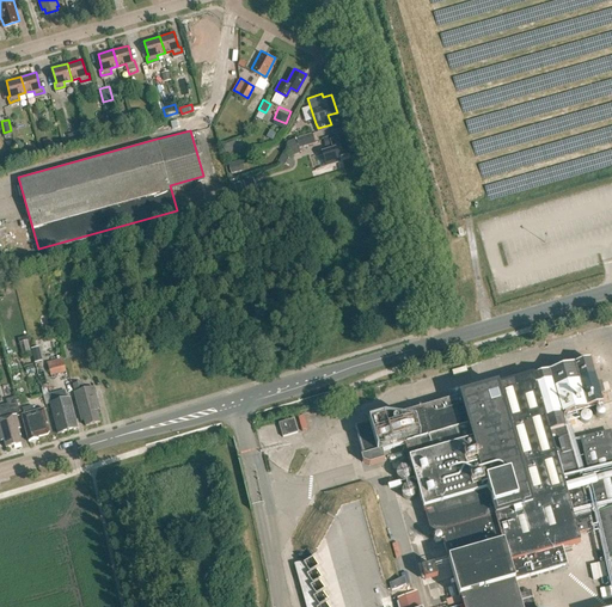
[(312,130),(295,135),(299,145),(316,139),(312,130)]
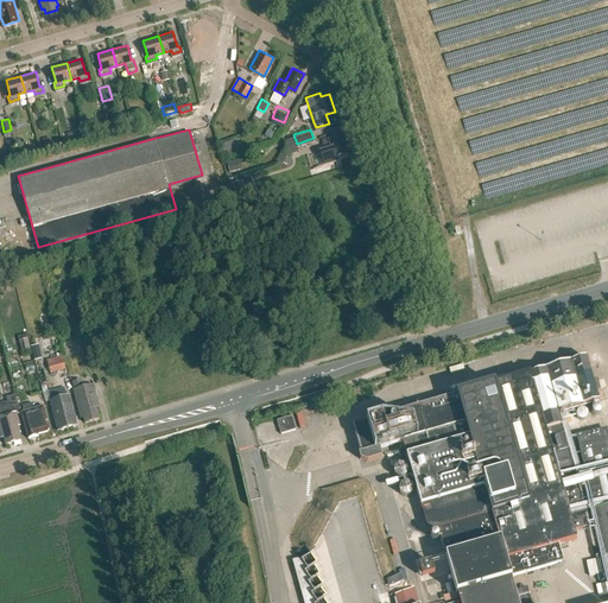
[(329,139),(331,145),(320,148),(324,162),(337,158),(336,154),(347,151),(341,133),(333,135),(331,129),(320,133),(323,141),(329,139)]
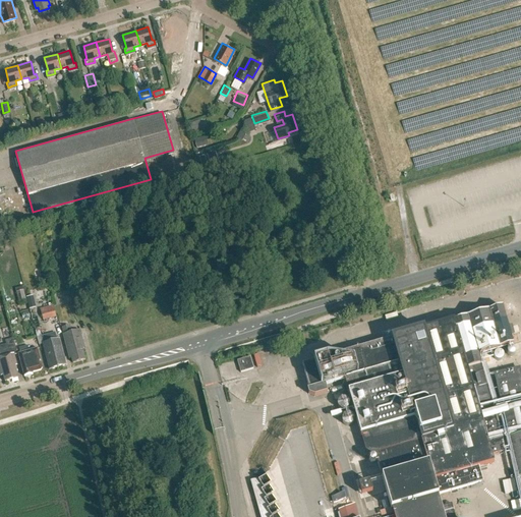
[(199,117),(190,120),(193,127),(203,124),(199,117)]
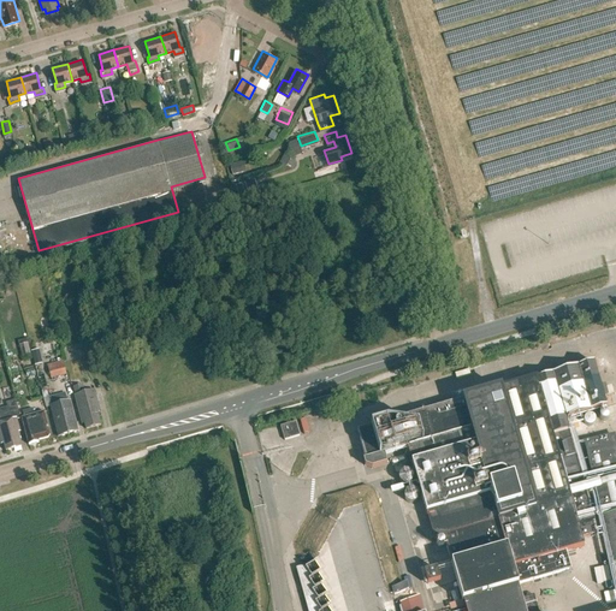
[(35,144),(21,148),(23,156),(36,153),(35,144)]
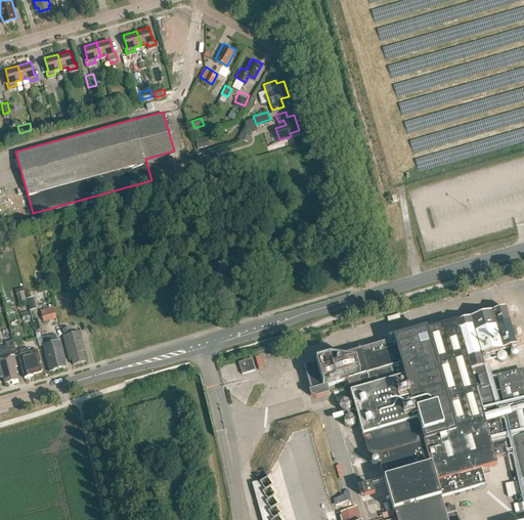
[(242,128),(237,135),(244,138),(248,131),(242,128)]
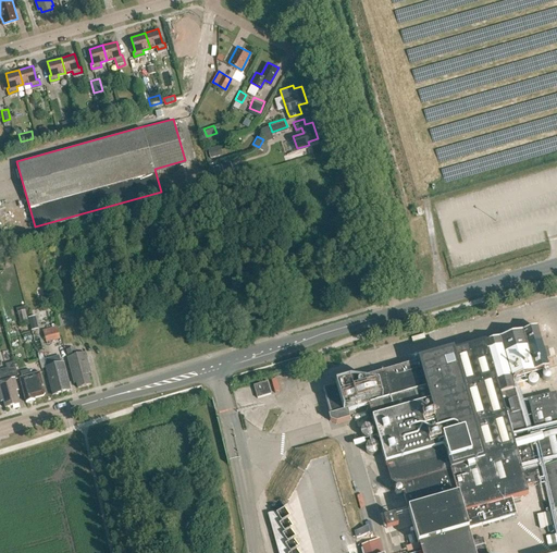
[(220,142),(208,145),(210,154),(222,150),(220,142)]
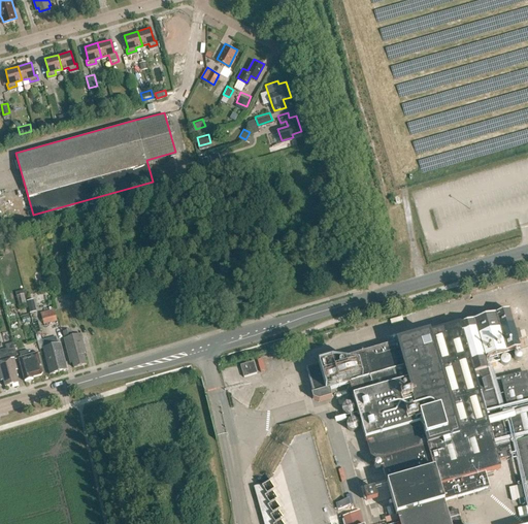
[(222,162),(221,158),(217,160),(215,152),(201,156),(205,167),(222,162)]
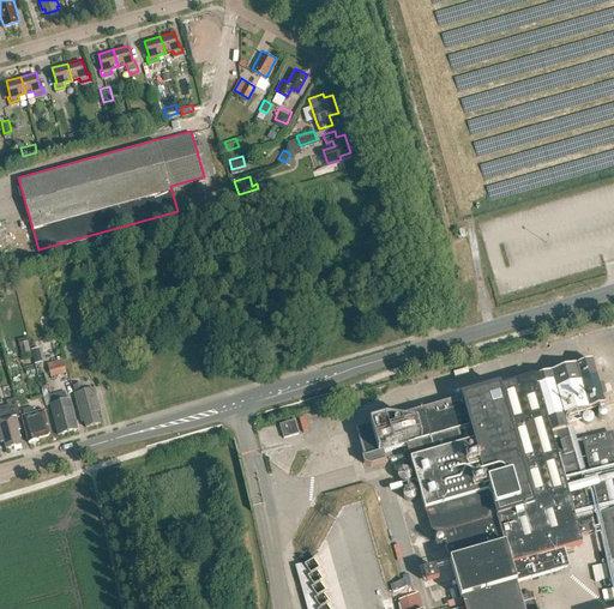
[(19,341),(23,355),(31,353),(28,338),(19,341)]
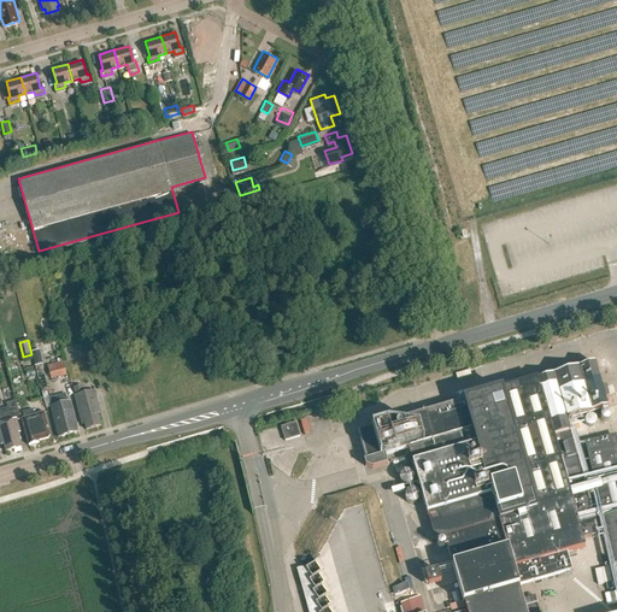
[(70,342),(74,354),(86,352),(82,340),(70,342)]
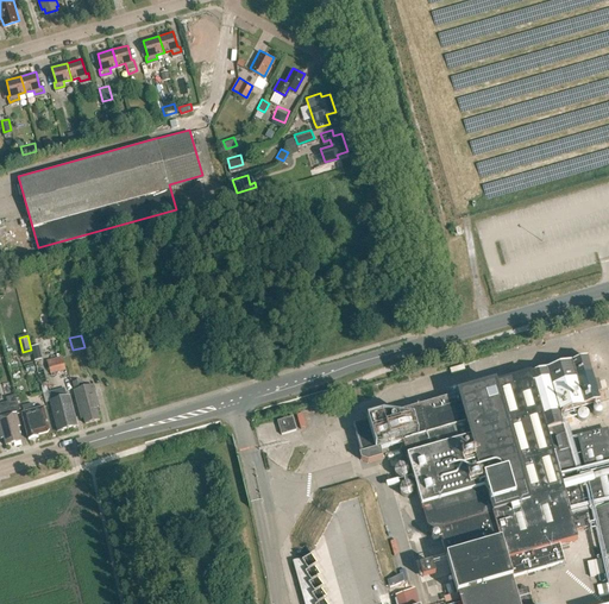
[(50,371),(66,366),(62,353),(46,358),(50,371)]
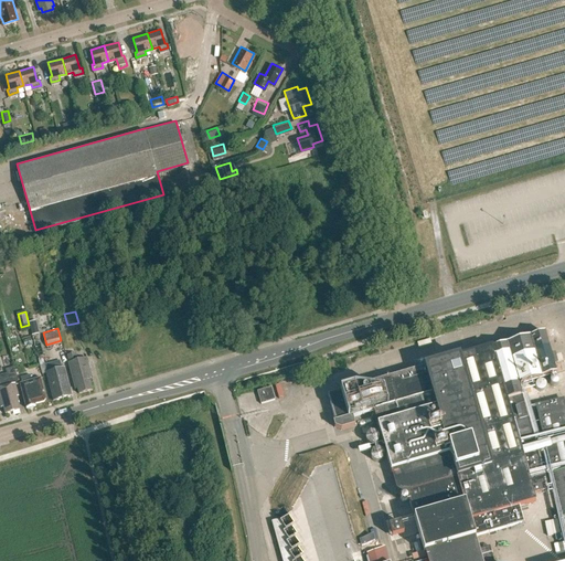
[(486,560),(494,559),(490,543),(478,547),(475,532),(521,519),(516,504),(535,498),(530,478),(544,474),(528,419),(526,414),(528,414),(521,392),(521,389),(519,381),(544,373),(556,370),(555,367),(544,329),(491,345),(425,363),(411,368),(393,373),(329,391),(337,417),(333,419),(334,423),(336,423),(341,425),(354,422),(353,417),(352,413),(353,413),(374,408),(398,491),(407,489),(415,516),(428,560),(486,560)]
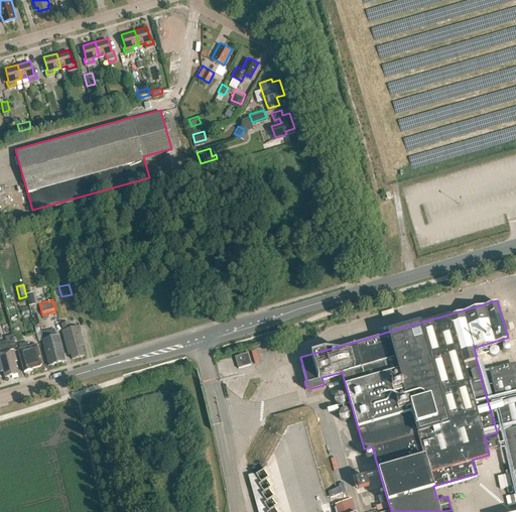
[(79,324),(71,327),(69,320),(61,322),(63,328),(62,329),(69,352),(71,352),(72,357),(84,353),(81,343),(84,342),(79,324)]
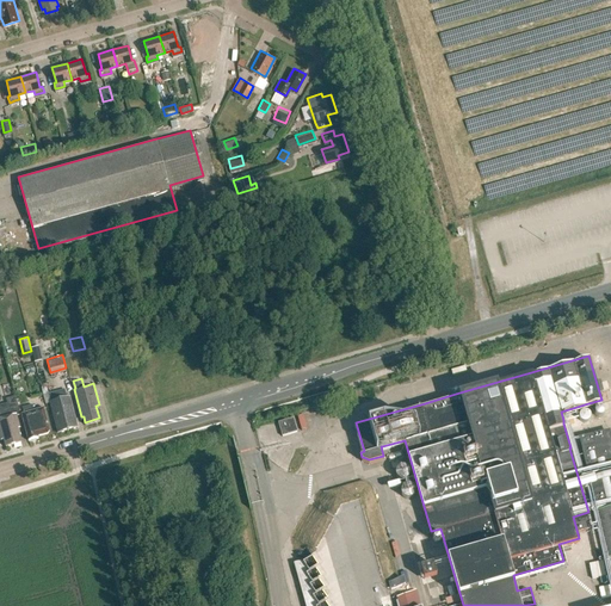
[(42,384),(45,400),(67,394),(65,385),(48,390),(47,383),(42,384)]
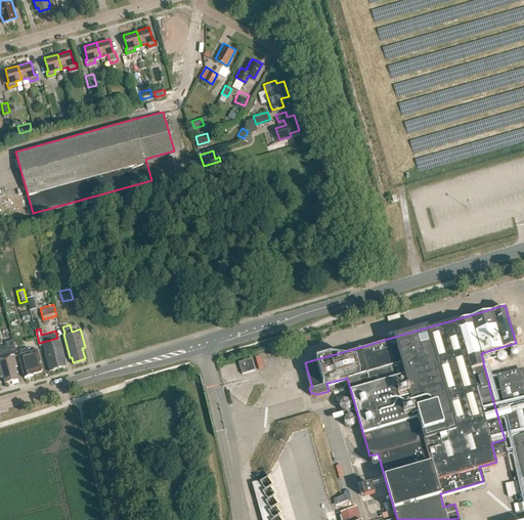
[(0,344),(0,372),(1,375),(3,375),(5,381),(18,377),(12,354),(17,353),(13,337),(5,340),(6,343),(0,344)]
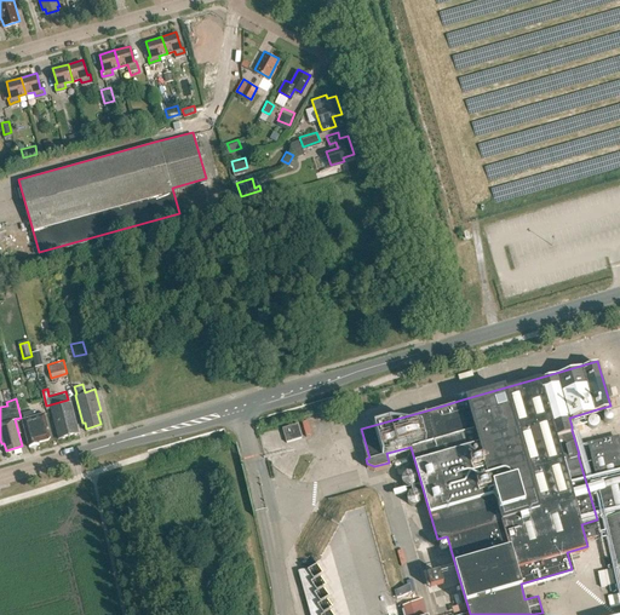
[(79,431),(70,400),(51,406),(58,436),(79,431)]
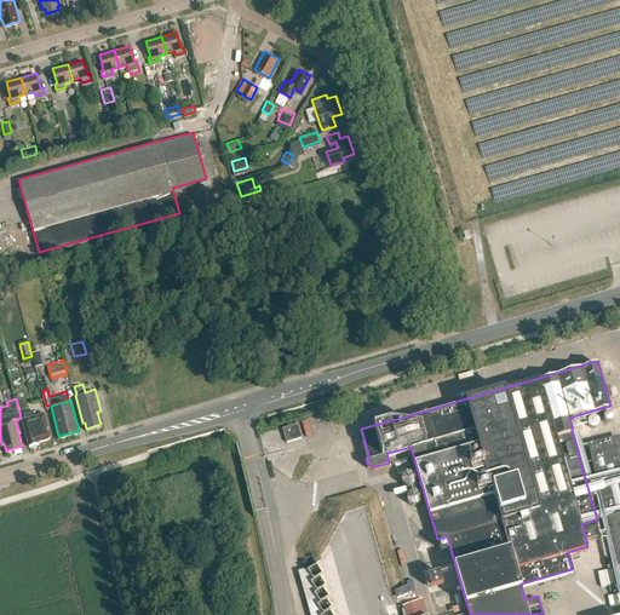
[(34,413),(33,408),(23,411),(24,417),(22,417),(22,418),(29,444),(39,441),(39,440),(49,436),(50,434),(45,412),(45,411),(34,413)]
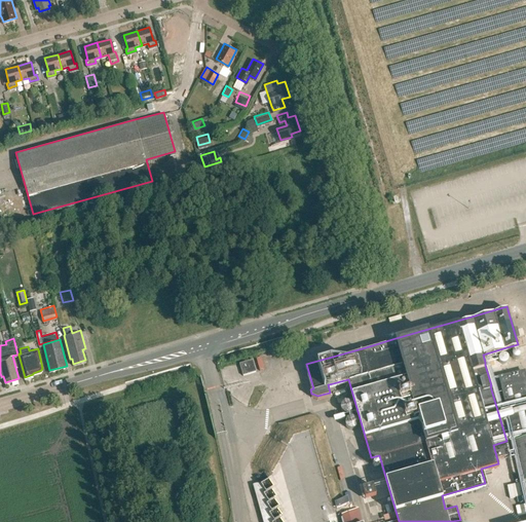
[(253,358),(239,361),(243,373),(257,369),(253,358)]
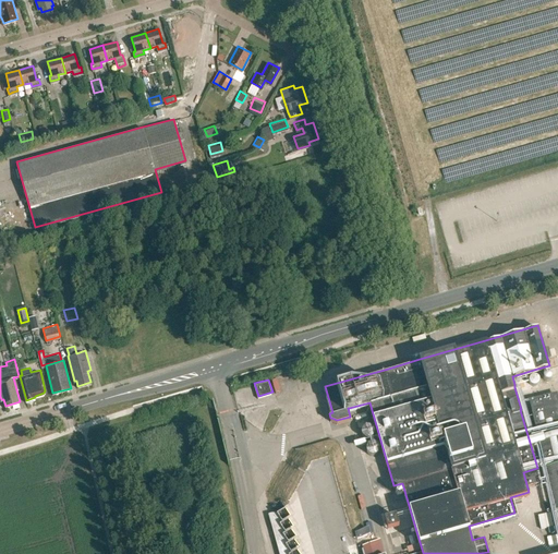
[(557,401),(556,392),(530,397),(546,466),(557,462),(557,401)]
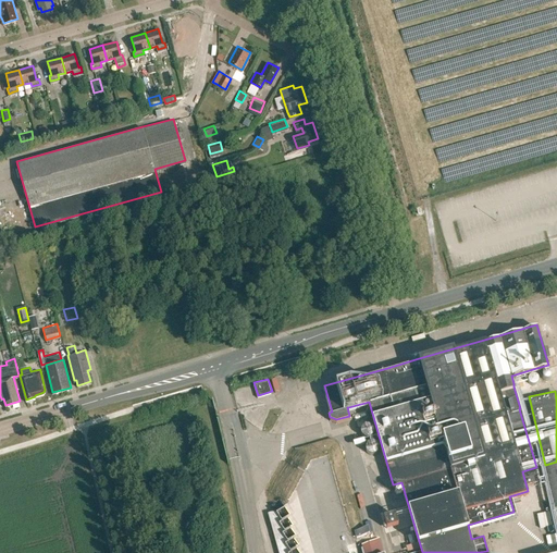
[(556,469),(546,472),(556,518),(556,469)]
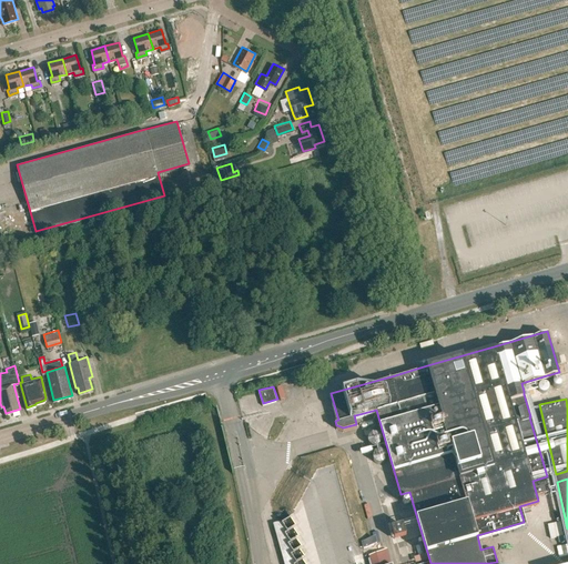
[(375,535),(362,539),(363,545),(377,542),(375,535)]
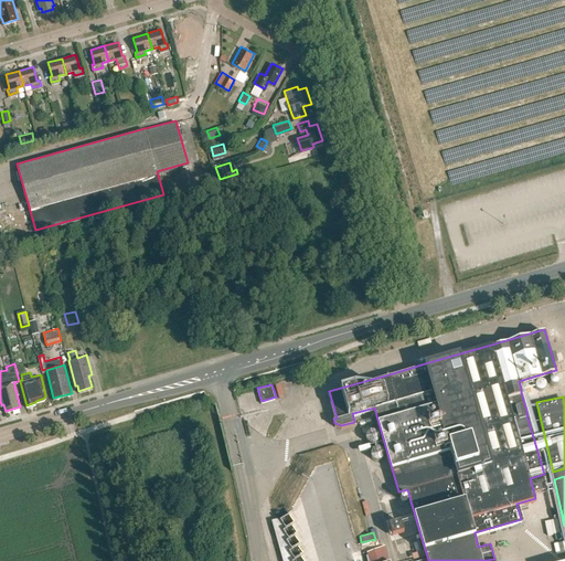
[(380,547),(371,550),(366,553),(369,560),(388,560),(384,546),(380,547)]
